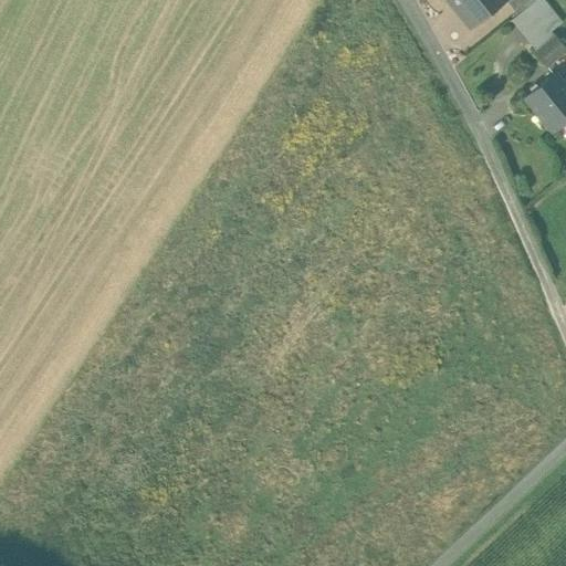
[(449,0),(471,27),(504,0),(449,0)]
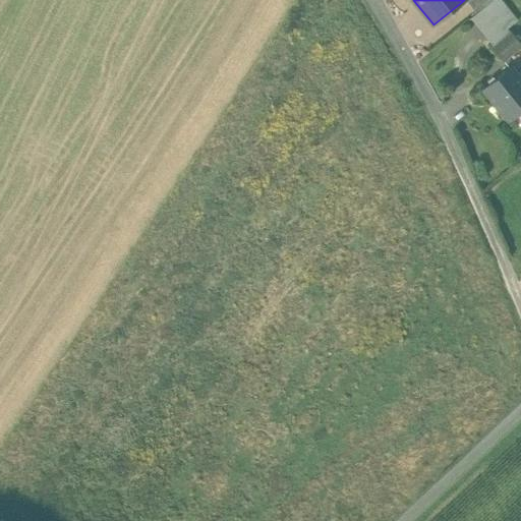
[(493,0),(465,0),(476,14),(493,0)]
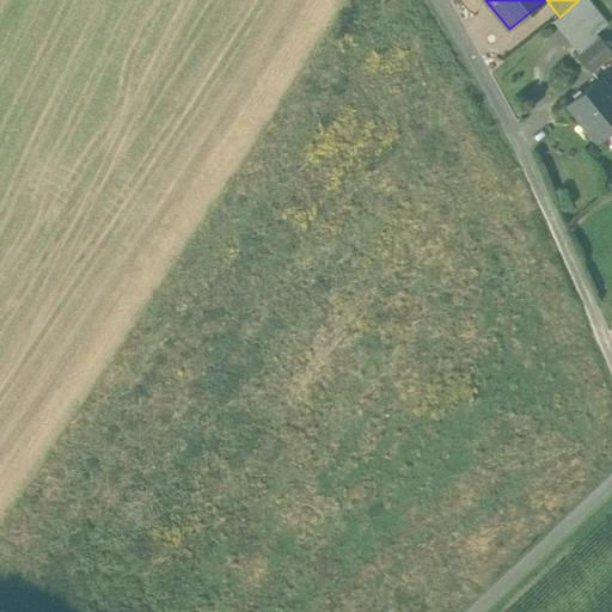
[(606,23),(586,0),(579,0),(560,17),(554,22),(576,49),(606,23)]
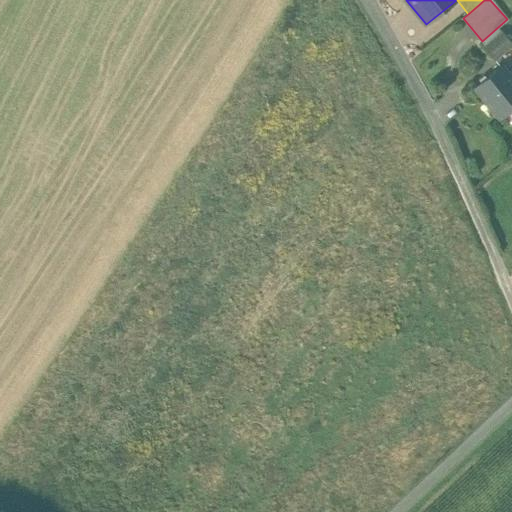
[(502,31),(484,46),(494,58),(511,44),(502,31)]
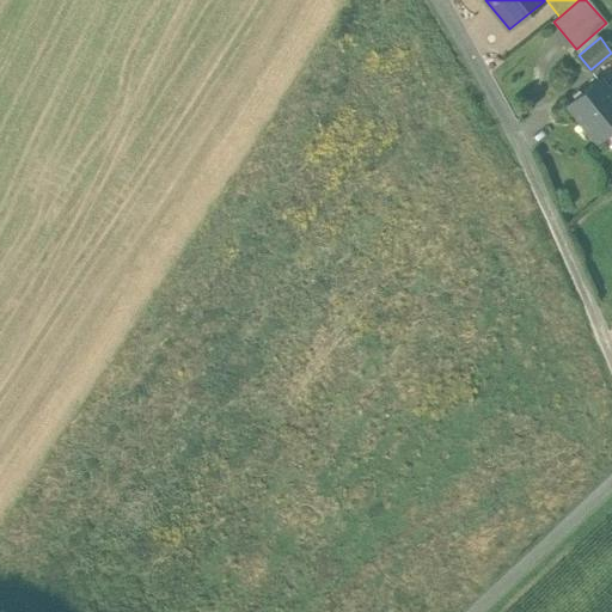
[(611,98),(599,80),(568,103),(597,142),(611,130),(611,98)]
